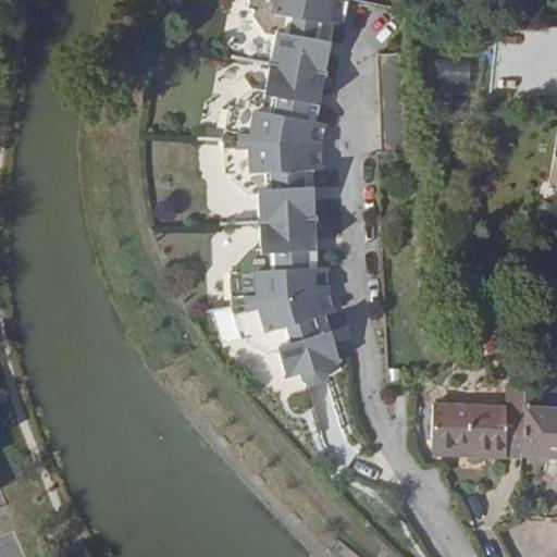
[(347,0),(248,0),(247,5),(254,8),(252,14),(265,32),(275,34),(271,61),(265,88),(255,86),(237,98),(236,103),(230,103),(223,138),(225,172),(231,172),(232,178),(248,193),(258,193),(260,220),(261,247),(250,247),(235,263),(236,270),(230,270),(231,306),(242,338),(247,337),(249,343),(269,354),(279,350),(287,376),(301,372),(305,379),(312,383),(322,380),(327,372),(325,366),(341,361),(326,313),(335,310),(329,288),(327,265),(319,265),(314,168),(323,168),(322,144),(326,121),(318,120),(335,23),(345,24),(347,0)]
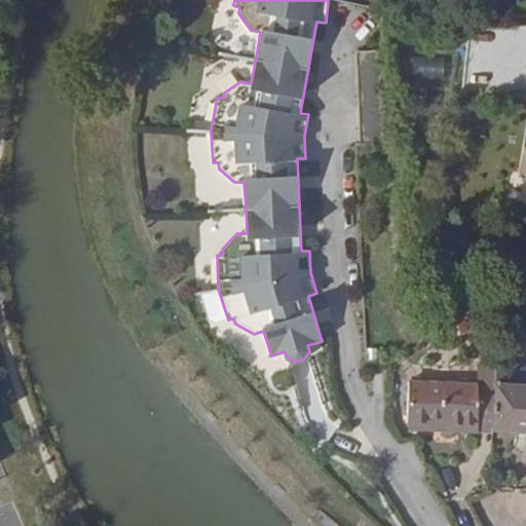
[(490,12),(474,10),(471,25),(489,25),(490,12)]
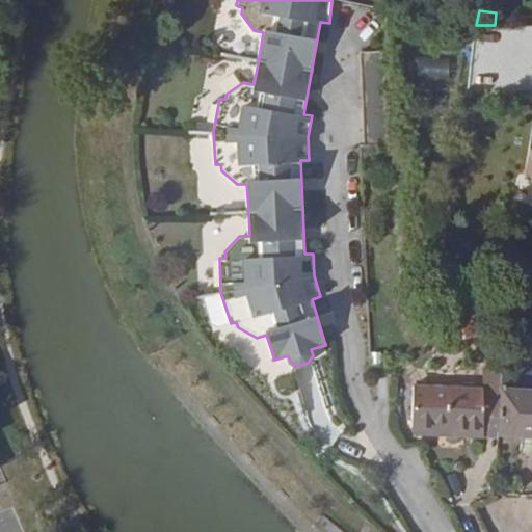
[(397,149),(390,51),(363,54),(370,149),(397,149)]
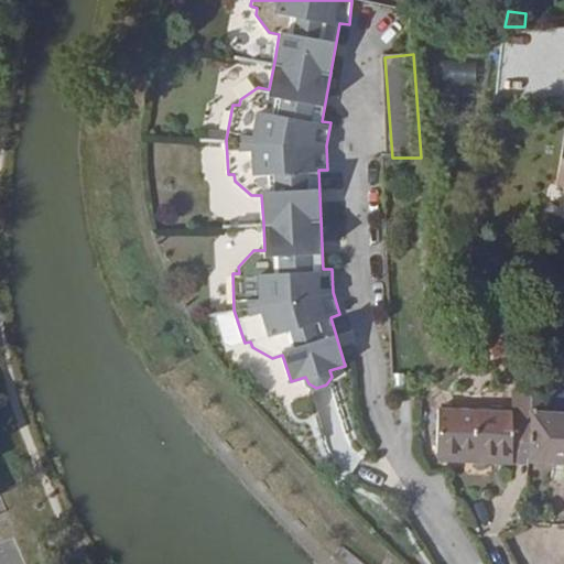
[(529,461),(529,463),(563,464),(563,391),(533,390),(533,392),(513,392),(513,412),(440,409),(437,453),(511,456),(511,459),(529,461)]
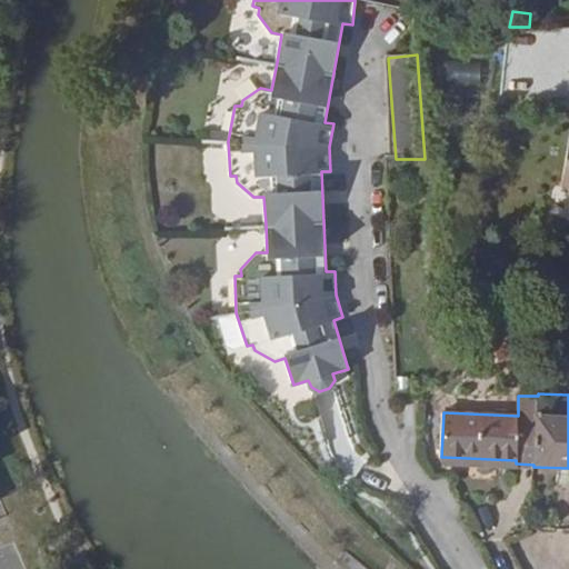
[(533,470),(533,467),(533,465),(516,463),(516,460),(441,457),(446,466),(516,470),(533,470)]
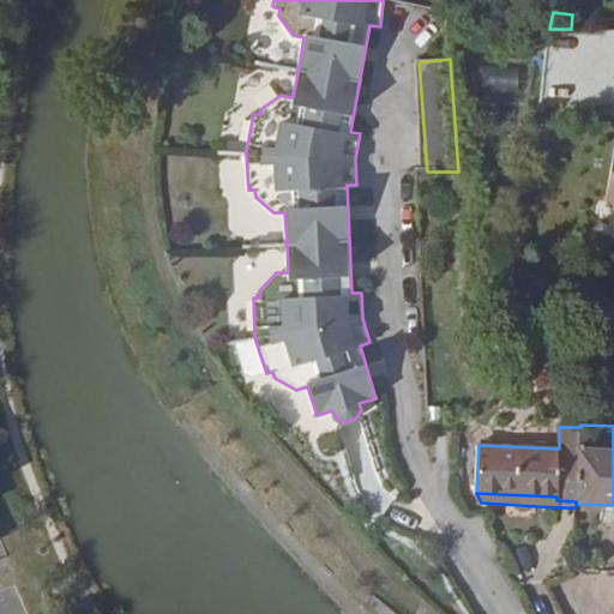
[(397,613),(375,595),(365,608),(371,613),(397,613)]
